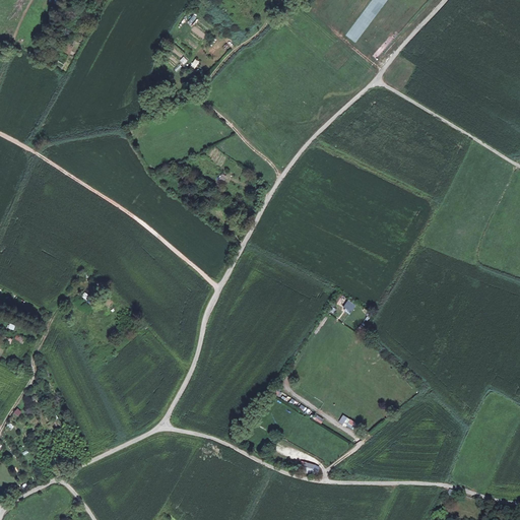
[(195,59),(191,65),(195,68),(199,62),(195,59)]
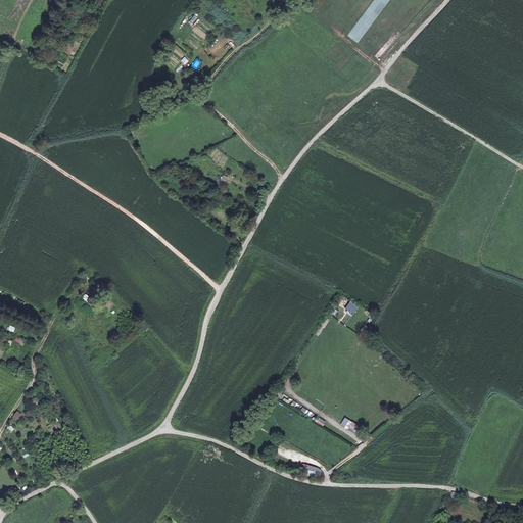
[(344,311),(351,316),(358,306),(351,302),(344,311)]
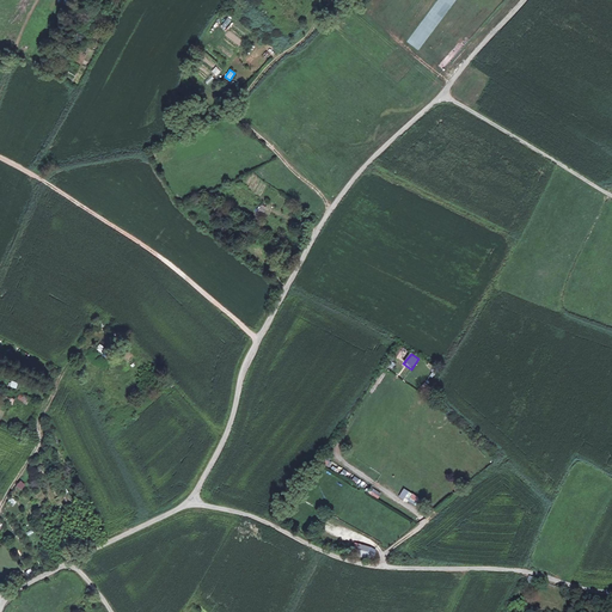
[(395,379),(398,374),(389,368),(385,372),(395,379)]
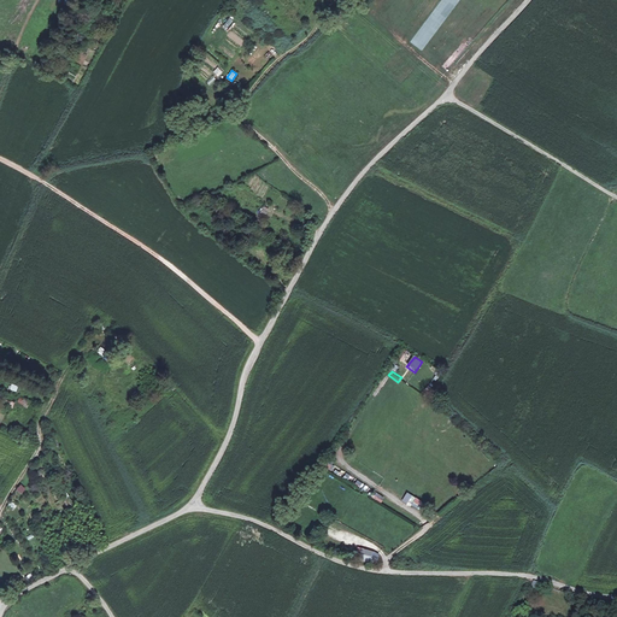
[(19,398),(17,403),(27,407),(29,401),(19,398)]
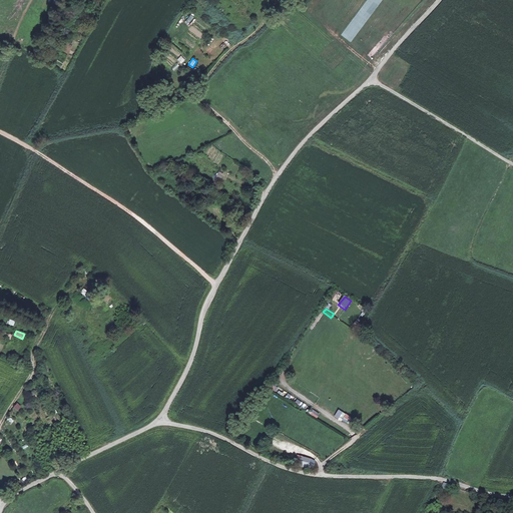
[(17,403),(13,408),(17,412),(21,407),(17,403)]
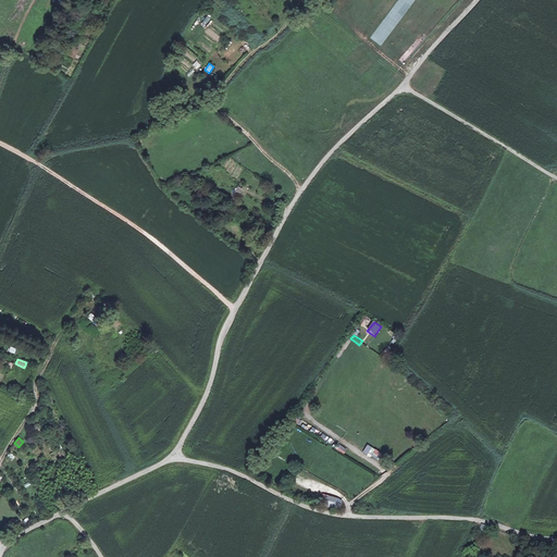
[(378,460),(382,453),(362,442),(358,448),(378,460)]
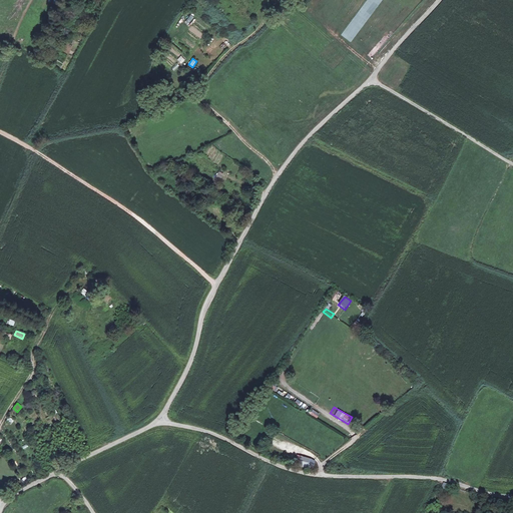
[(298,454),(296,459),(300,460),(299,464),(313,469),(316,460),(298,454)]
